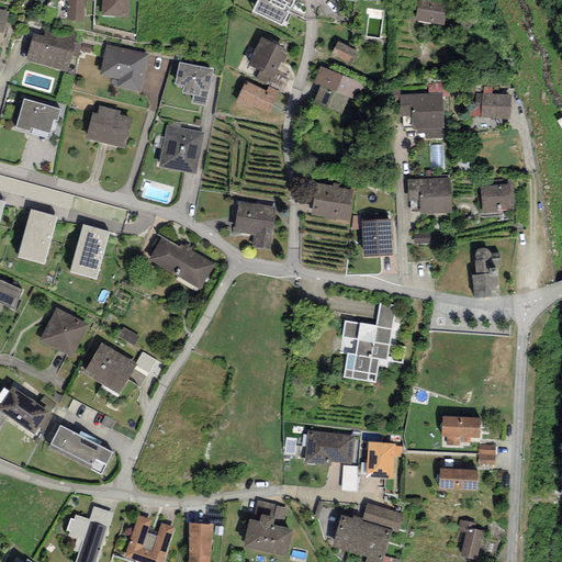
[(55,0),(56,1),(67,1),(67,20),(85,20),(85,1),(85,0),(55,0)]
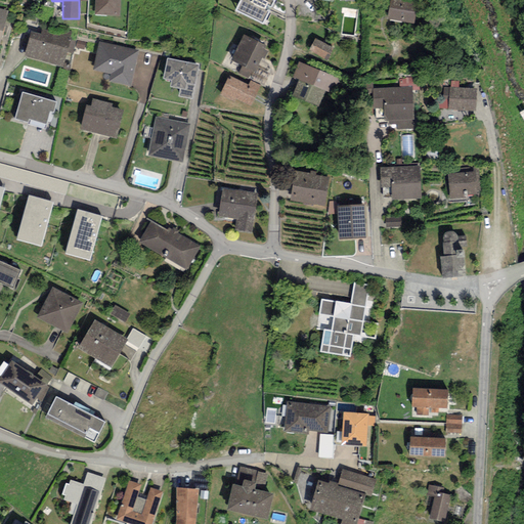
[(120,0),(94,0),(94,15),(119,16),(120,0)]
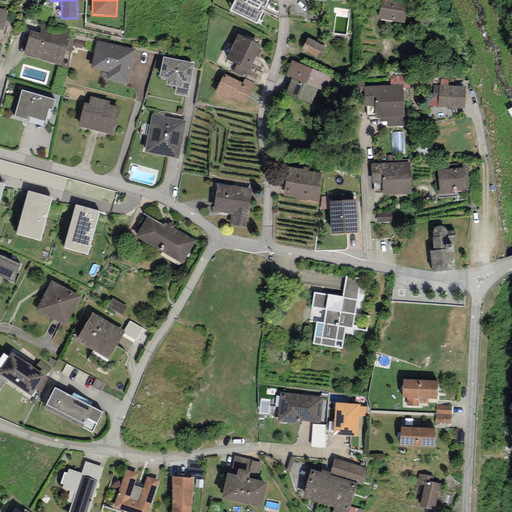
[(268,0),(234,0),(230,11),(257,24),(269,0),(268,0)]
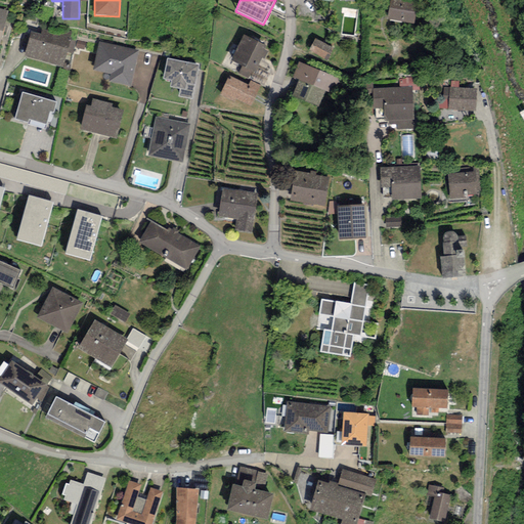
[(418,2),(407,0),(390,0),(387,19),(413,24),(418,2)]
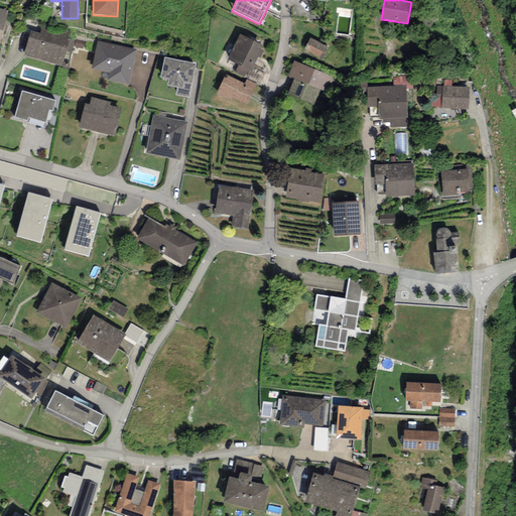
[(0,43),(8,11),(0,8),(0,43)]
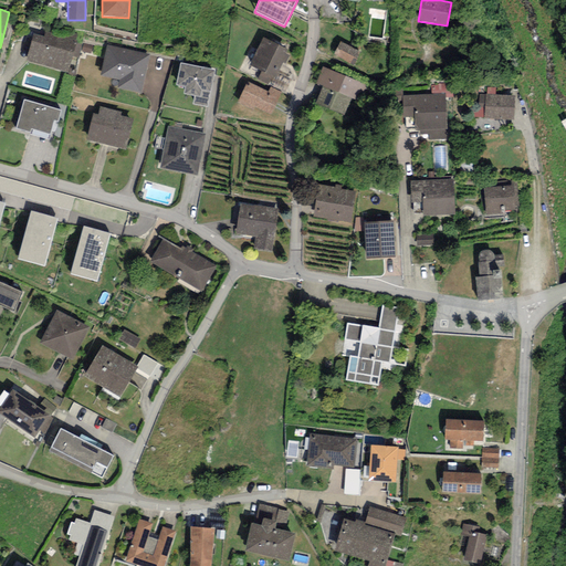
[(77,34),(53,27),(51,33),(45,31),(43,37),(33,33),(25,61),(67,73),(72,58),(76,43),(77,41),(75,40),(77,34)]
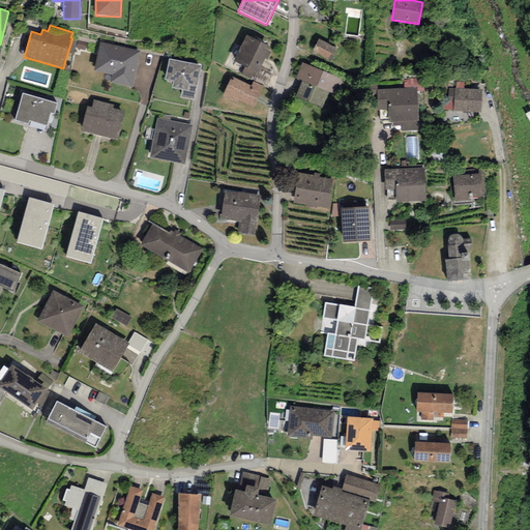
[(269,47),(246,35),(233,61),(244,66),(240,74),(252,79),(255,72),(258,74),(260,68),(265,59),(267,60),(271,52),(267,51),(269,47)]
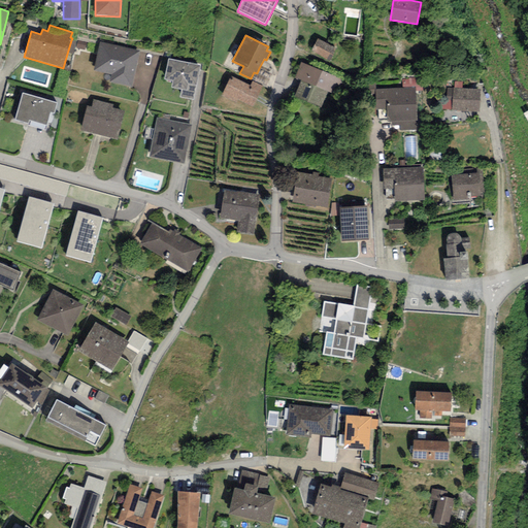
[(336,50),(318,39),(310,51),(330,61),(336,50)]
